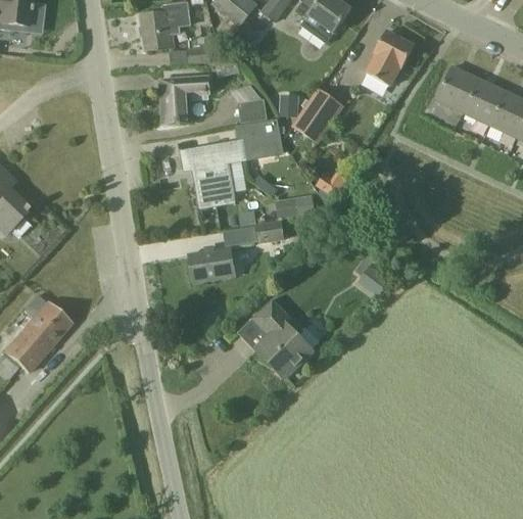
[(0,0),(0,28),(11,30),(11,24),(29,26),(31,0),(0,0)]
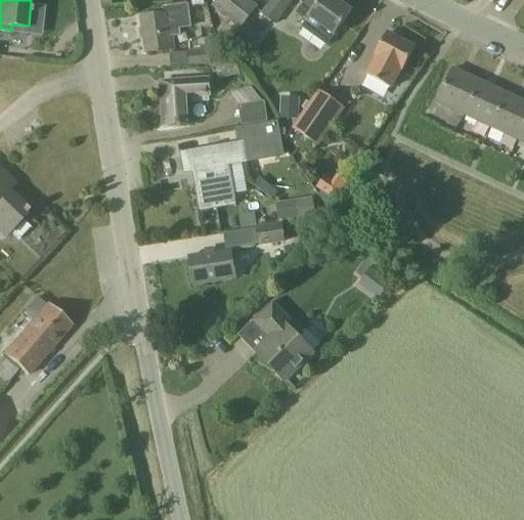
[(258,4),(253,0),(215,0),(212,4),(228,17),(219,31),(230,40),(258,4)]
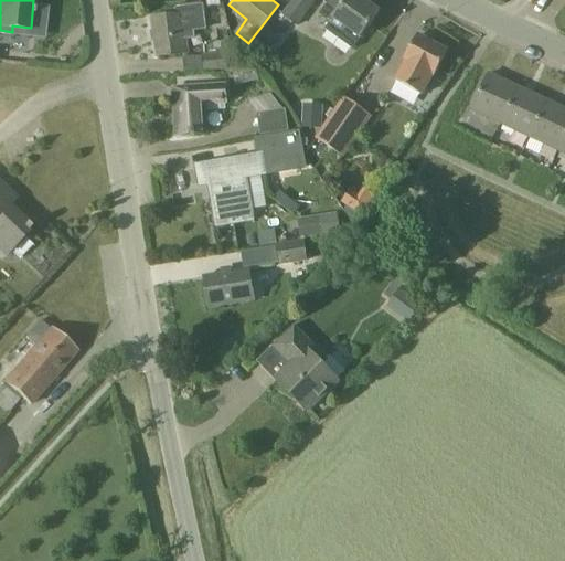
[(289,0),(280,12),(297,23),(315,0),(289,0)]
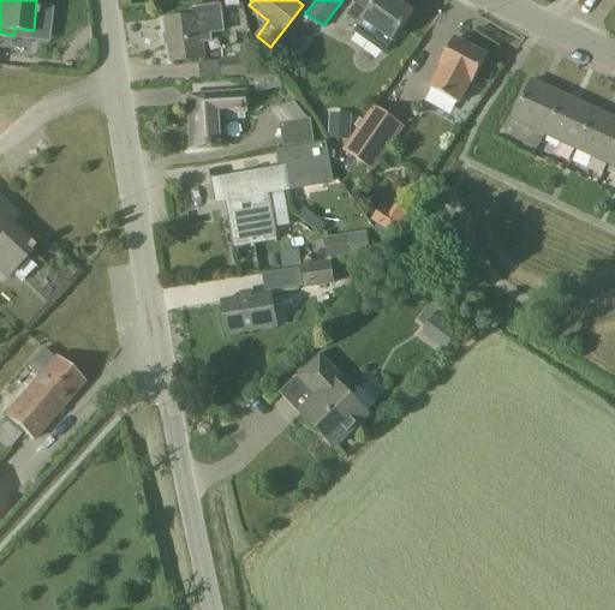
[(383,49),(390,40),(412,11),(398,0),(357,0),(347,13),(359,22),(353,29),(383,49)]
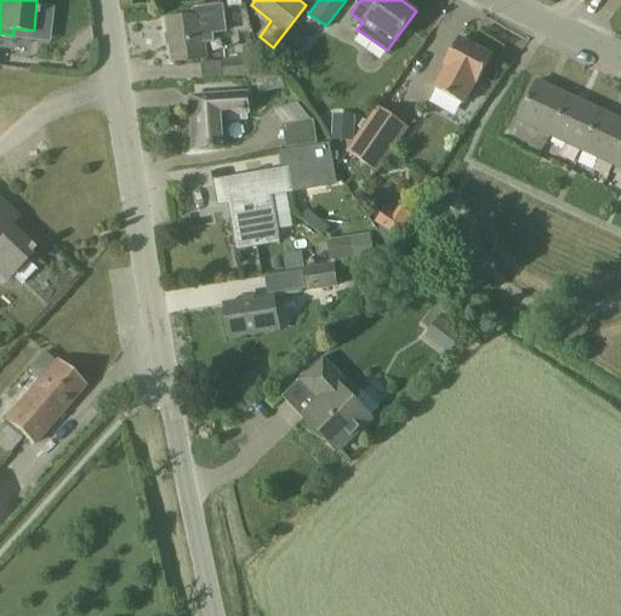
[(205,55),(203,41),(212,39),(212,32),(227,29),(223,1),(193,6),(194,13),(167,17),(172,58),(205,55)]
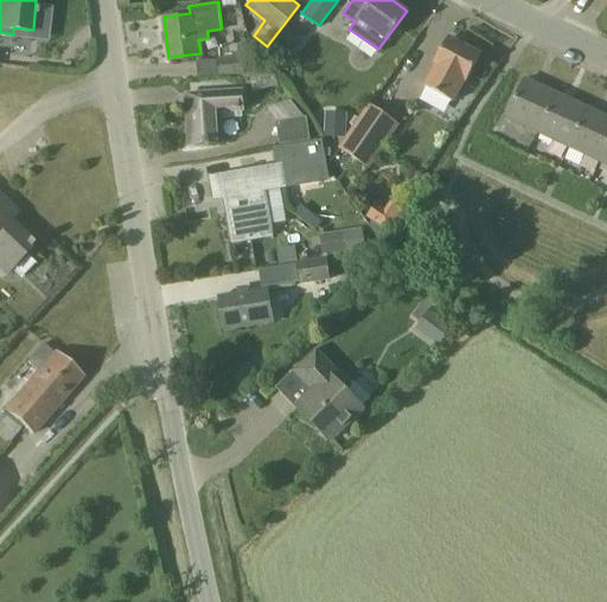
[(466,77),(480,51),(447,33),(434,59),(436,61),(425,83),(452,97),(464,76),(466,77)]
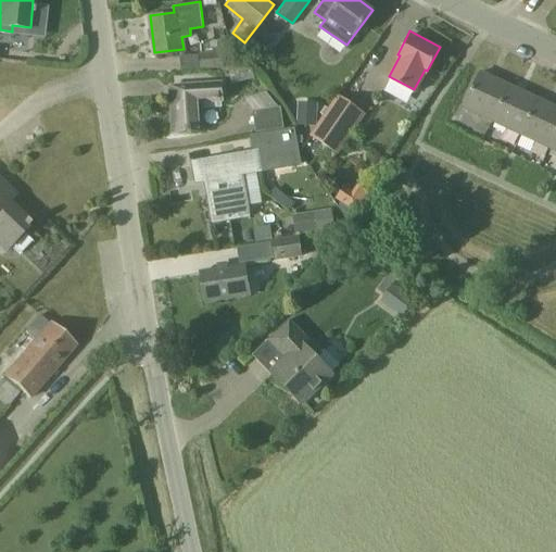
[(223,52),(230,50),(227,38),(217,40),(217,49),(198,51),(199,66),(219,65),(224,64),(223,52)]
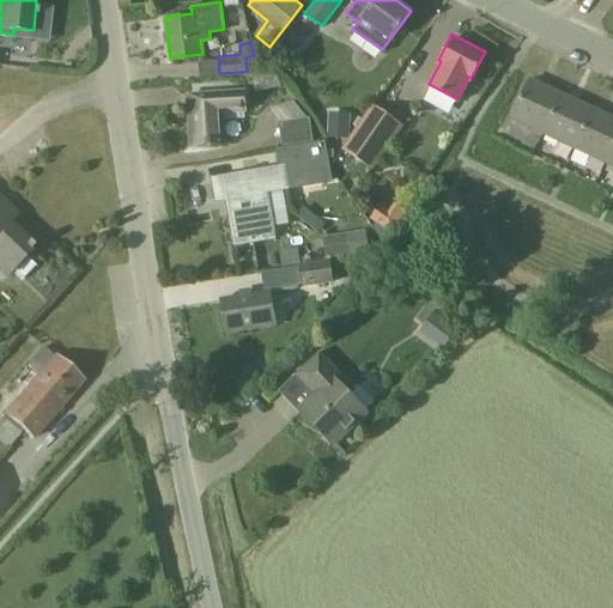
[(511,117),(542,132),(562,92),(529,78),(511,117)]
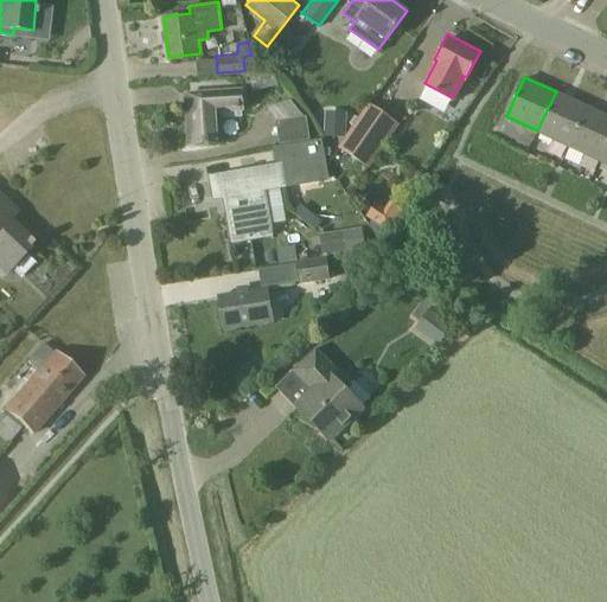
[(185,93),(187,143),(222,141),(219,110),(242,109),(241,89),(185,93)]
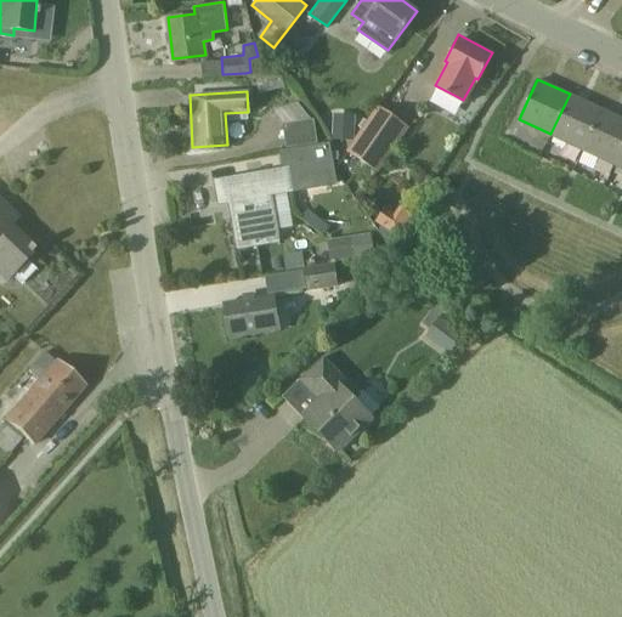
[(601,108),(570,94),(550,134),(582,149),(601,108)]
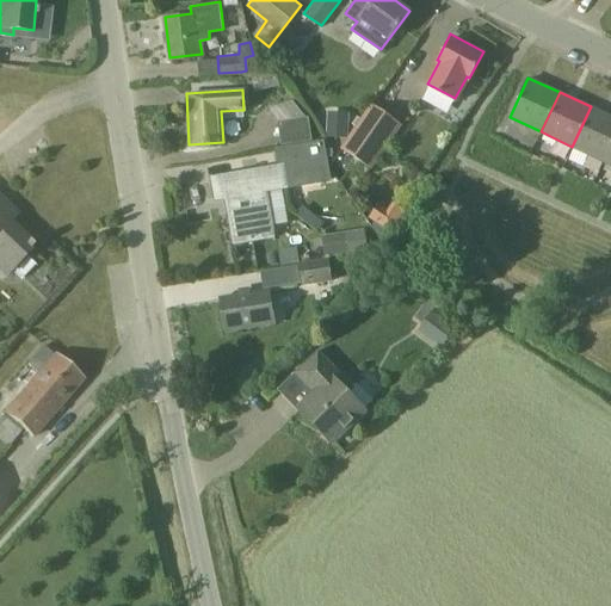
[(309,115),(308,115),(306,116),(291,98),(265,105),(278,121),(281,143),(312,138),(309,115)]
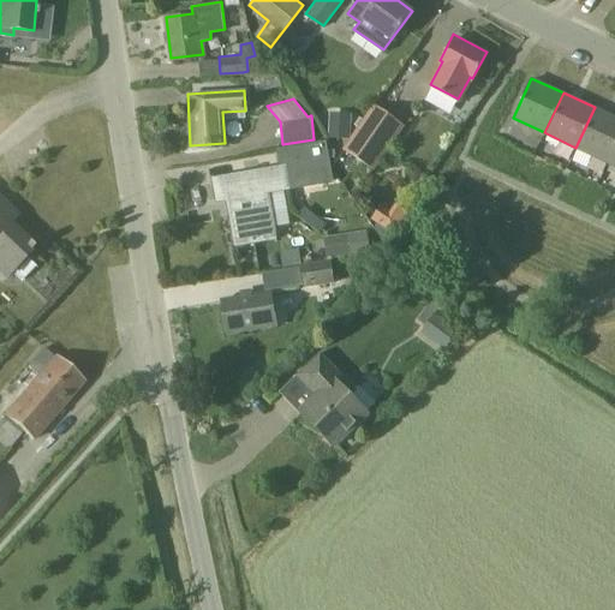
[(404,124),(375,103),(344,148),(372,168),(404,124)]
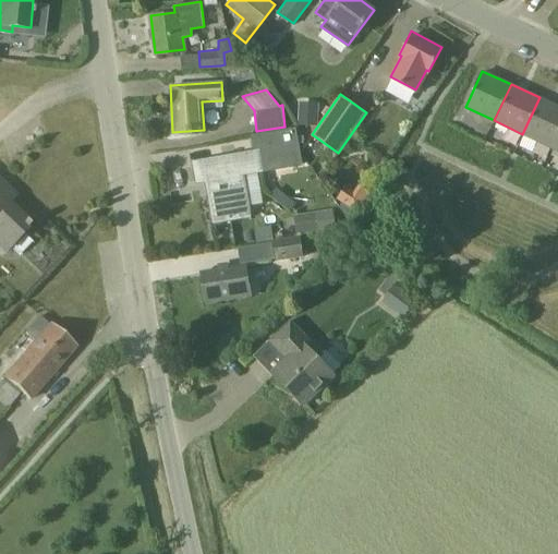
[(557,131),(557,106),(540,97),(522,134),(552,147),(557,131)]
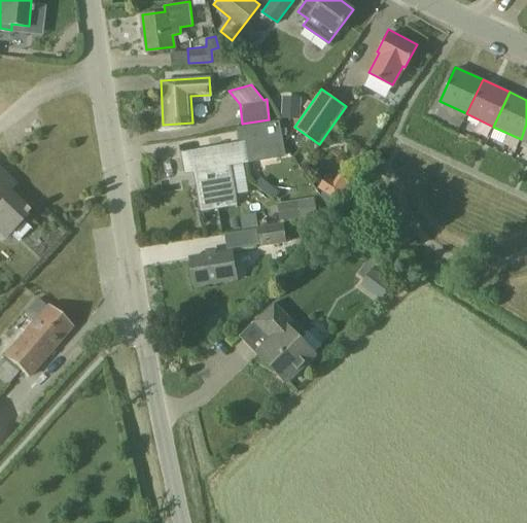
[(300,117),(301,101),(282,100),(281,116),(300,117)]
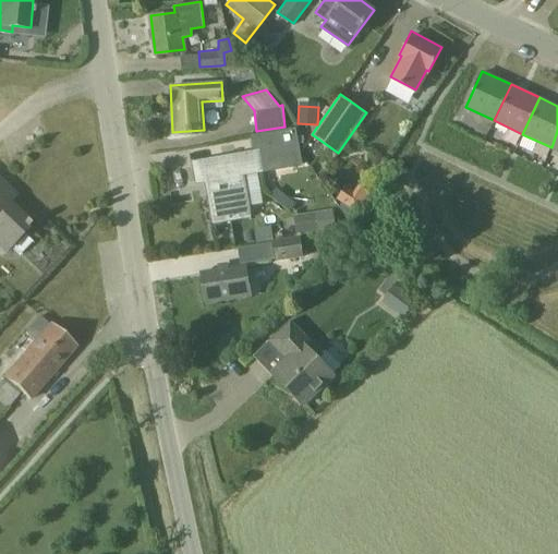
[(249,216),(241,173),(262,170),(258,148),(193,160),(197,181),(205,180),(213,223),(249,216)]
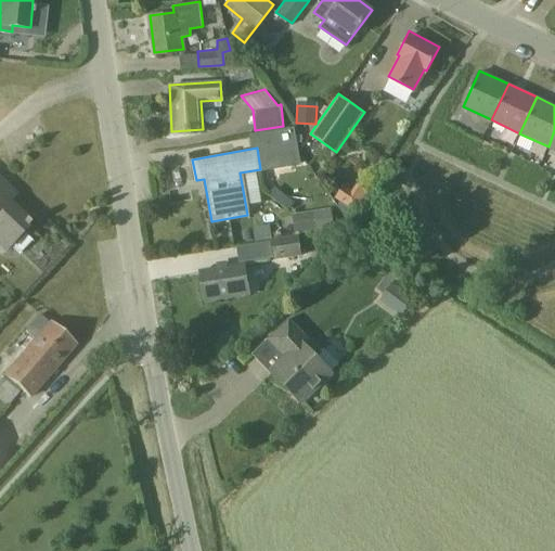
[(14,192),(0,178),(0,243),(4,247),(10,242),(20,251),(31,238),(22,229),(29,220),(8,200),(14,192)]
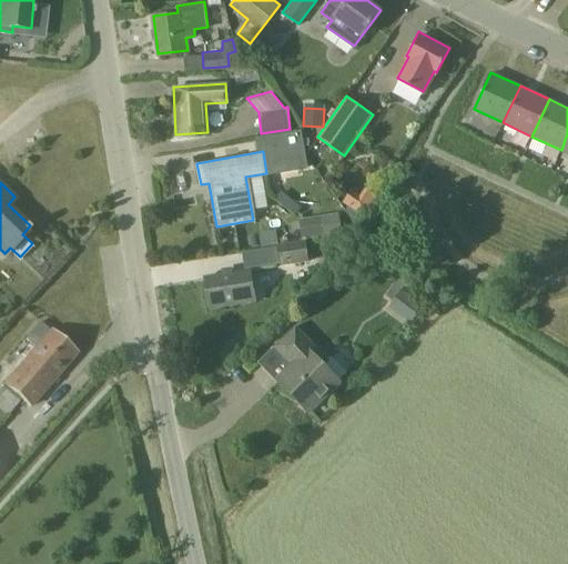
[(338,212),(321,214),(323,231),(341,229),(338,212)]
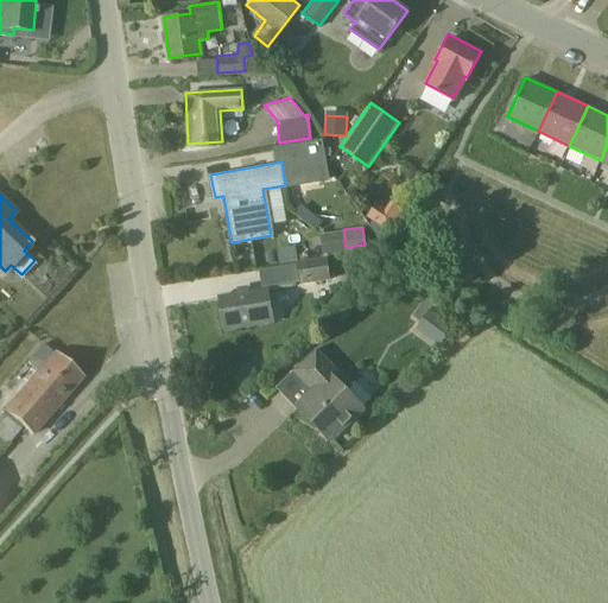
[(296,261),(298,281),(330,278),(327,256),(296,261)]
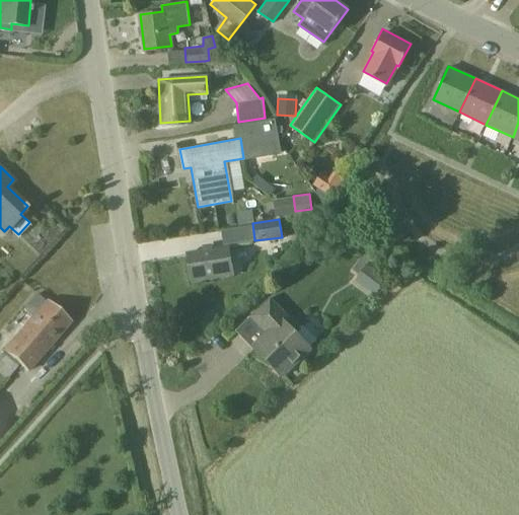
[(193,282),(220,279),(234,277),(230,244),(189,249),(193,282)]
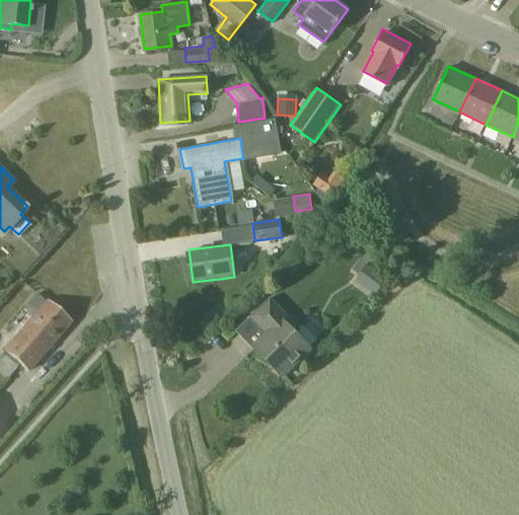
[(352,268),(359,273),(360,274),(368,263),(371,258),(364,251),(352,268)]
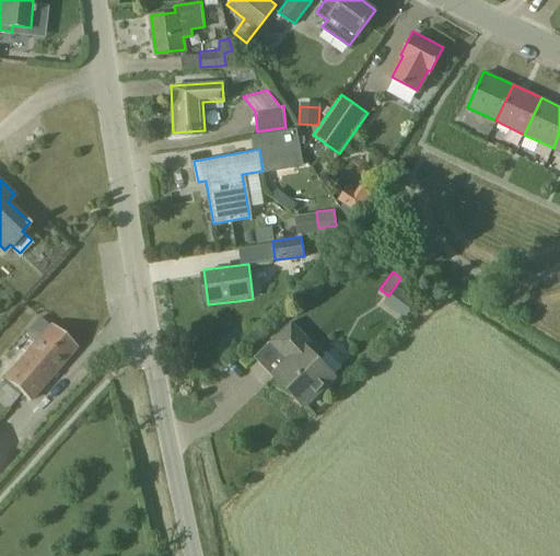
[(0,401),(8,407),(21,391),(28,397),(76,346),(50,323),(39,314),(24,331),(35,340),(3,375),(4,377),(0,381),(0,401)]
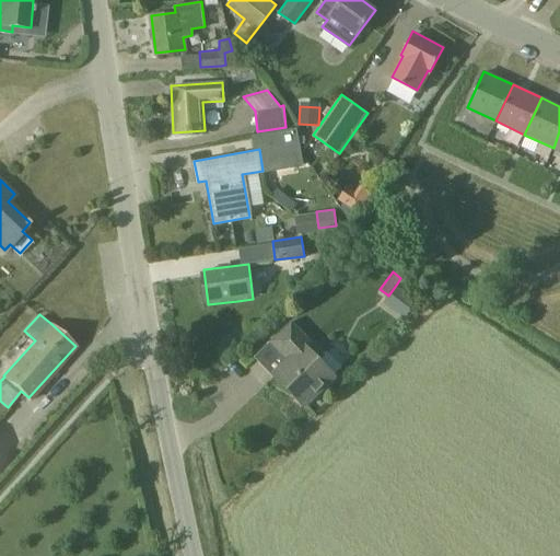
[(255,355),(272,372),(303,404),(334,375),(316,358),(323,352),(290,319),(268,339),(269,340),(255,355)]
